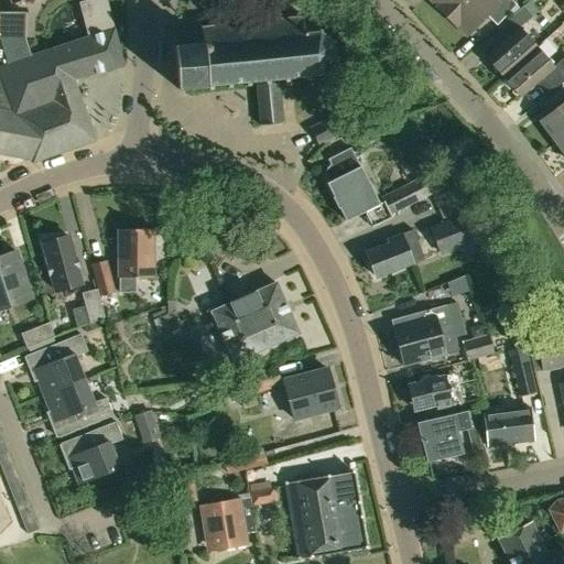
[(25,12),(0,12),(0,153),(31,161),(32,163),(95,141),(73,79),(123,66),(106,0),(86,0),(78,2),(88,38),(31,55),(25,40),(25,12)]
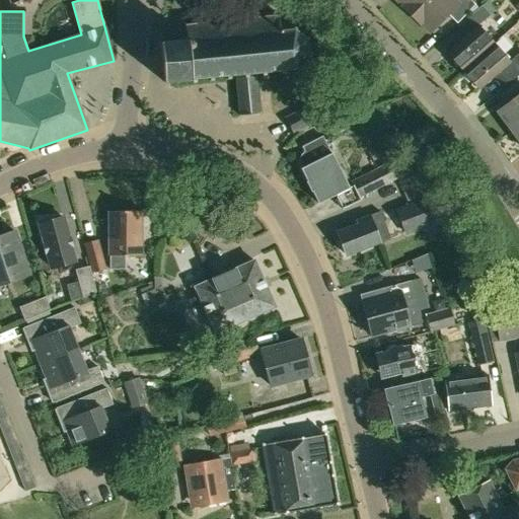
[(396,0),(412,14),(425,0),(396,0)]
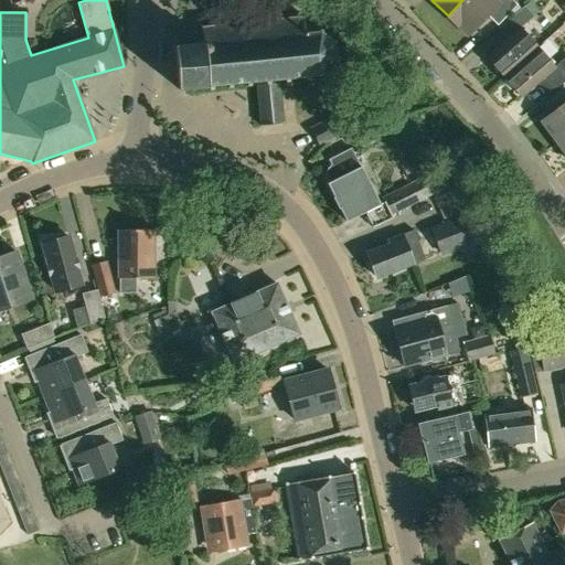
[(462,0),(448,16),(468,35),(489,14),(498,24),(520,6),(513,0),(462,0)]
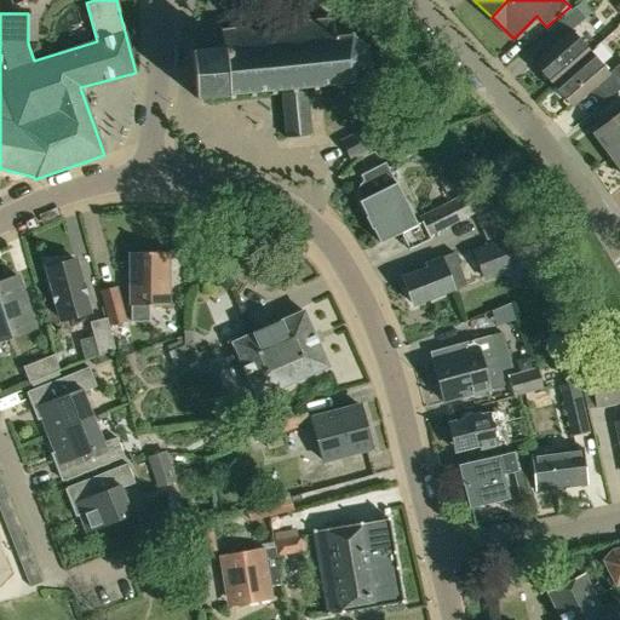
[(581,0),(575,6),(585,18),(592,12),(583,0),(581,0)]
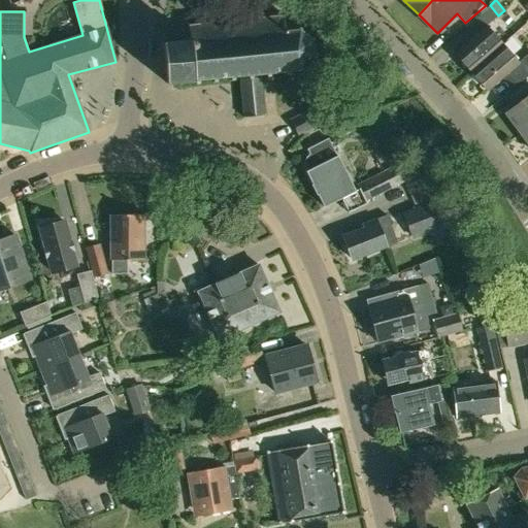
[(490,5),(477,15),(487,26),(498,15),(490,5)]
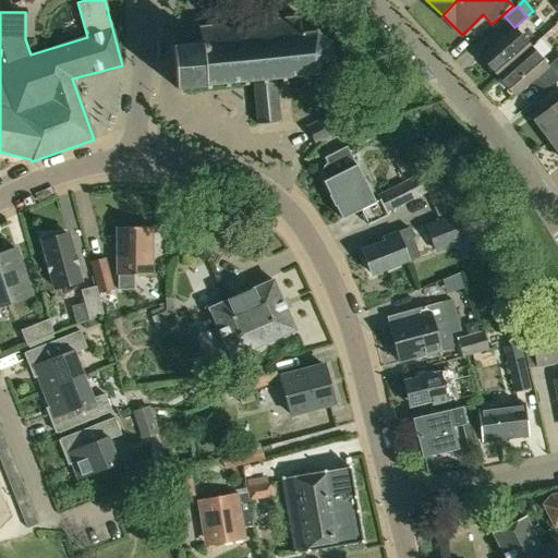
[(257,21),(241,23),(241,19),(238,19),(239,23),(222,25),(222,21),(219,21),(220,25),(203,26),(197,23),(195,25),(201,28),(202,43),(172,46),(174,67),(176,88),(182,88),(207,85),(208,89),(211,89),(211,85),(226,84),(227,87),(229,87),(229,83),(244,81),(244,85),(247,85),(247,81),(253,81),(257,124),(257,125),(280,123),(276,77),(281,77),(281,82),(284,81),(284,76),(301,75),(302,80),(305,80),(304,74),(318,73),(319,77),(324,77),(323,73),(329,62),(334,63),(335,60),(330,59),(329,46),(334,44),(331,40),(327,43),(317,34),(318,29),(315,22),(300,23),(300,16),(261,21),(261,16),(256,16),(257,21)]
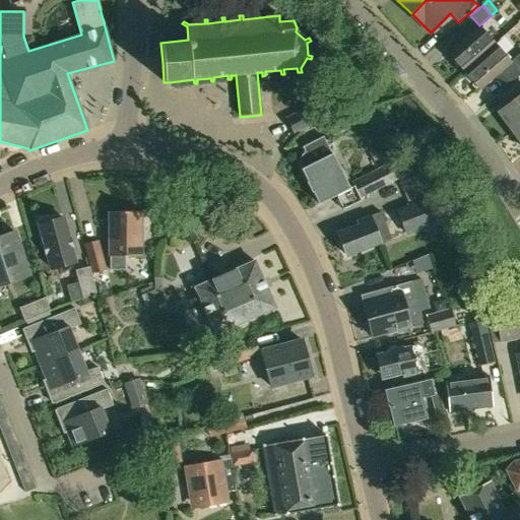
[(464,71),(495,45),(479,25),(466,37),(448,52),(464,71)]
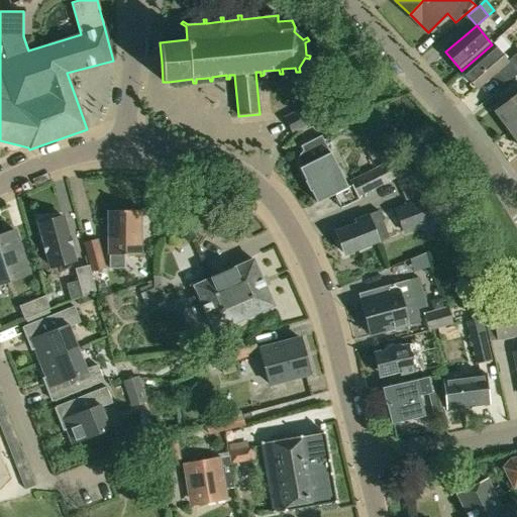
[(507,63),(492,44),(461,71),(476,88),(507,63)]
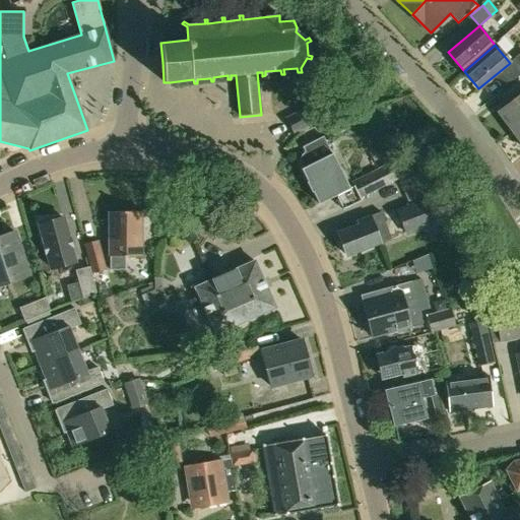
[(519,74),(519,73),(519,54),(510,63),(519,74)]
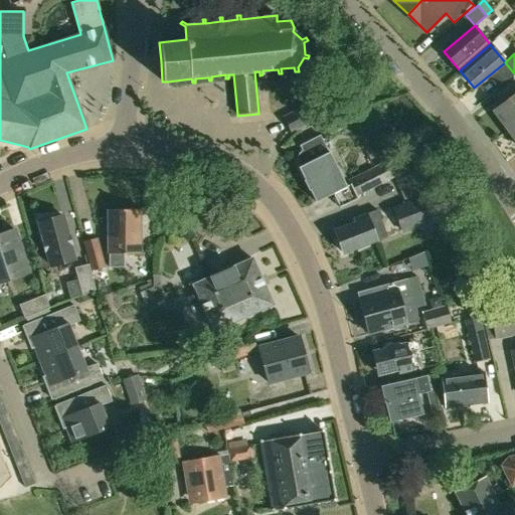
[(336,110),(329,95),(284,118),(291,132),(336,110)]
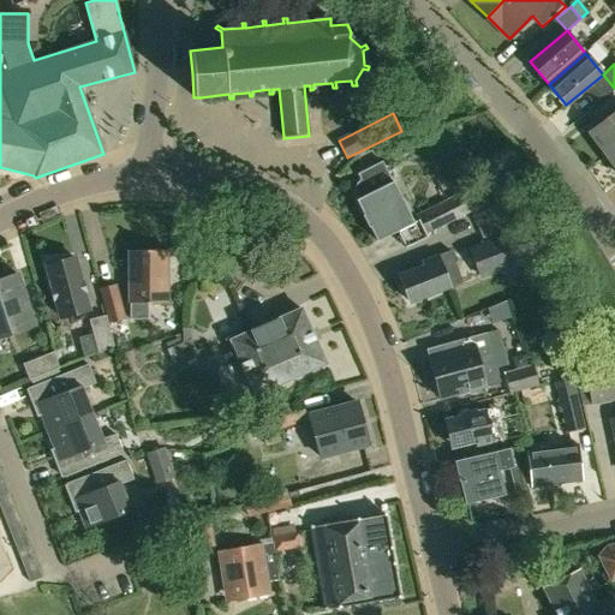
[(614,114),(589,133),(607,157),(614,151),(614,114)]
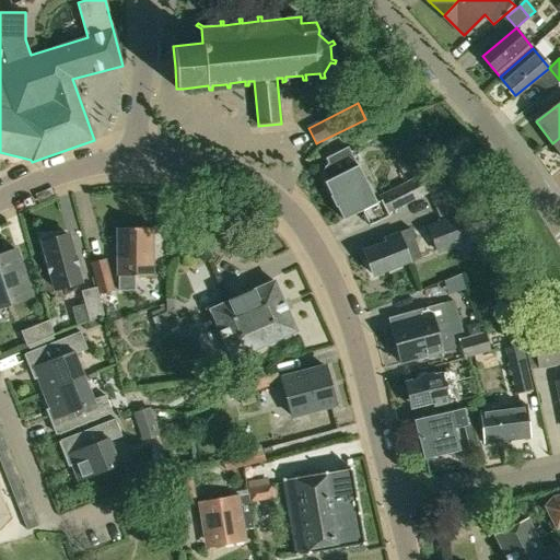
[(324,182),(330,196),(364,178),(358,165),(348,147),(329,156),(331,161),(326,164),(326,165),(324,167),(323,170),(322,173),(323,174),(325,182),(324,182)]
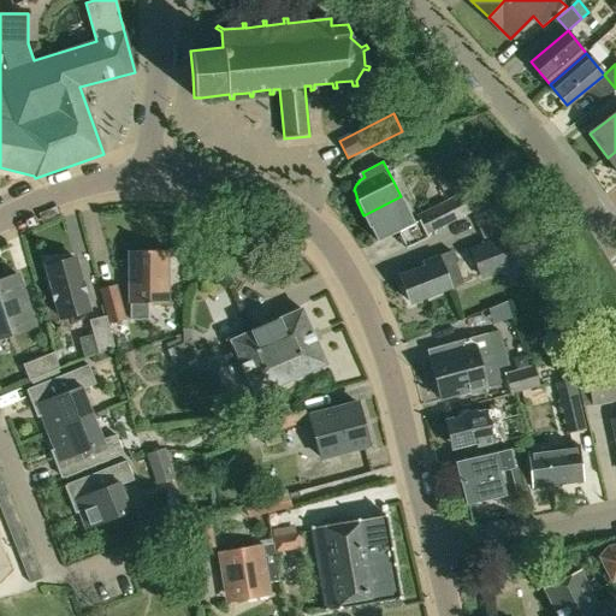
[(479,183),(416,214),(427,235),(489,203),(479,183)]
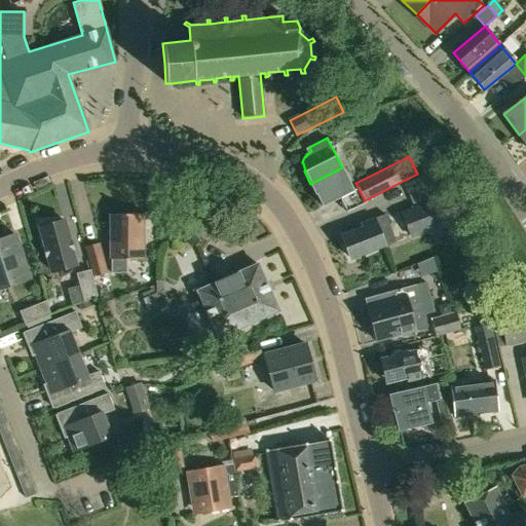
[(310,184),(309,184),(315,194),(323,207),(339,198),(336,193),(351,186),(342,167),(310,184)]
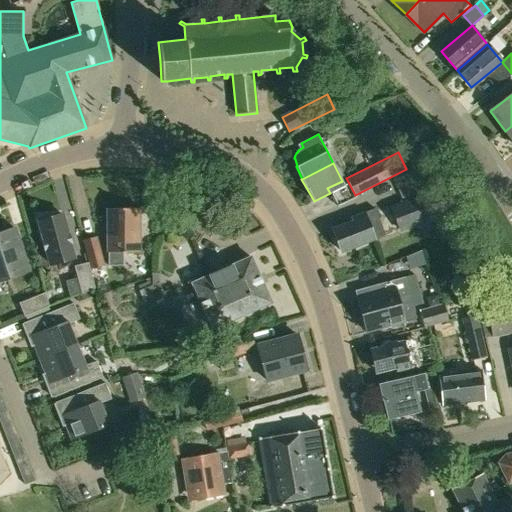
[(400,230),(437,216),(429,194),(391,208),(400,230)]
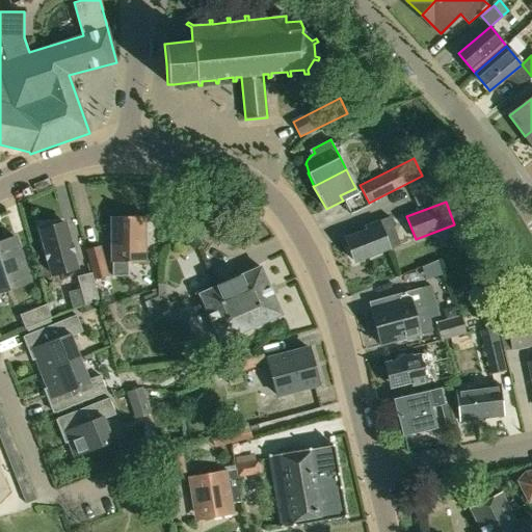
[(145,262),(145,217),(110,217),(110,262),(112,262),(112,275),(128,275),(128,262),(145,262)]
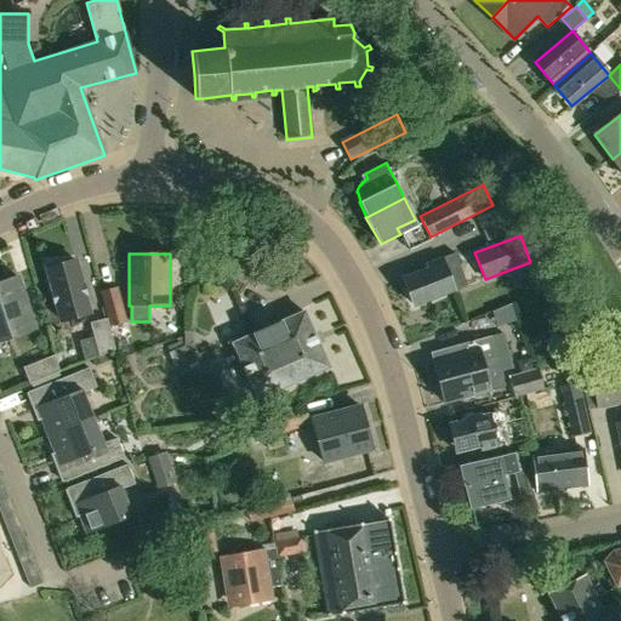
[(467,285),(455,254),(440,260),(440,258),(425,265),(427,269),(404,278),(414,306),(454,291),(454,290),(467,285)]
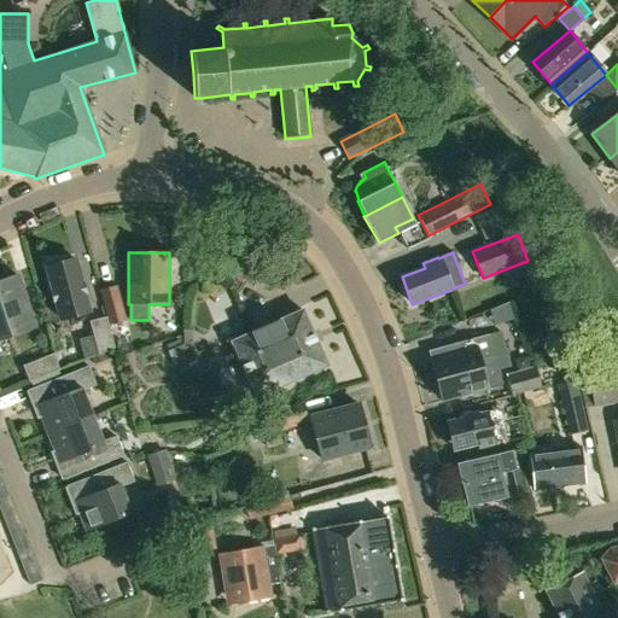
[(82,283),(81,283),(74,258),(68,260),(68,258),(66,258),(68,261),(53,264),(53,263),(52,263),(52,264),(46,266),(60,319),(88,312),(83,295),(85,293),(85,292),(83,293),(81,284),(82,284),(82,283)]
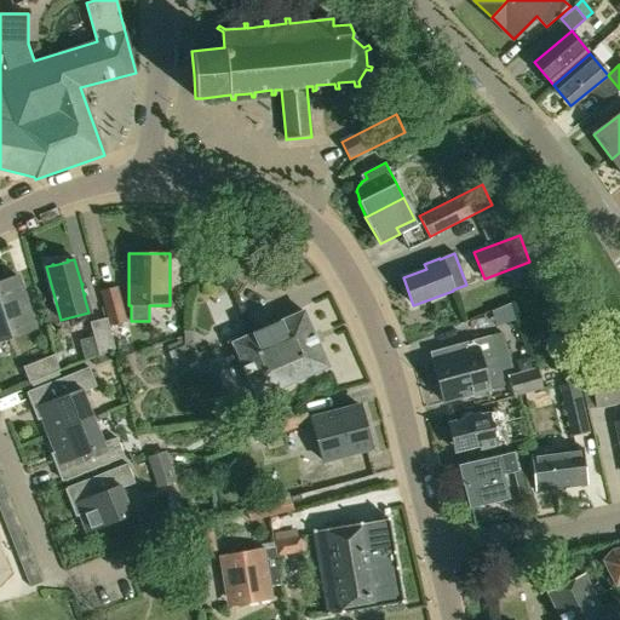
[(35,327),(18,276),(0,282),(0,338),(6,337),(22,332),(35,327)]
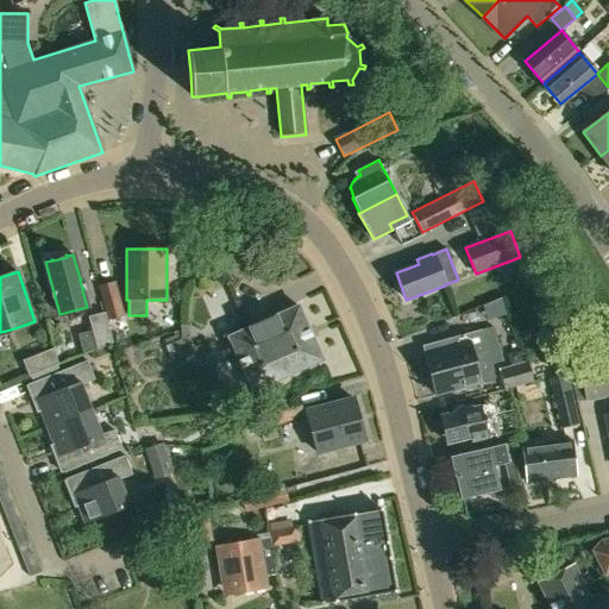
[(108,320),(125,315),(115,281),(99,286),(108,320)]
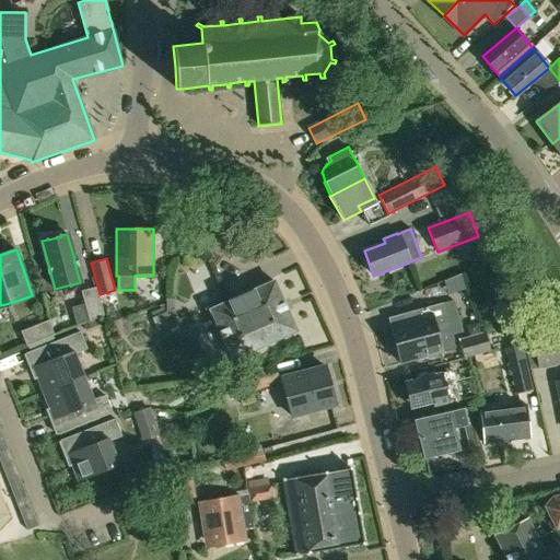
[(295,330),(273,281),(210,310),(232,359),(295,330)]
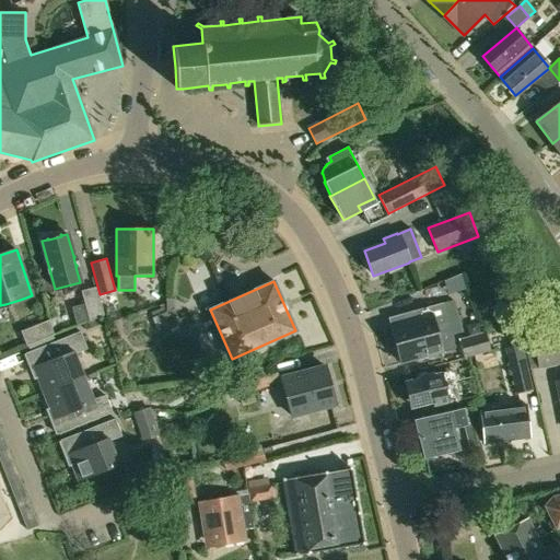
[(89,321),(104,316),(96,287),(81,291),(89,321)]
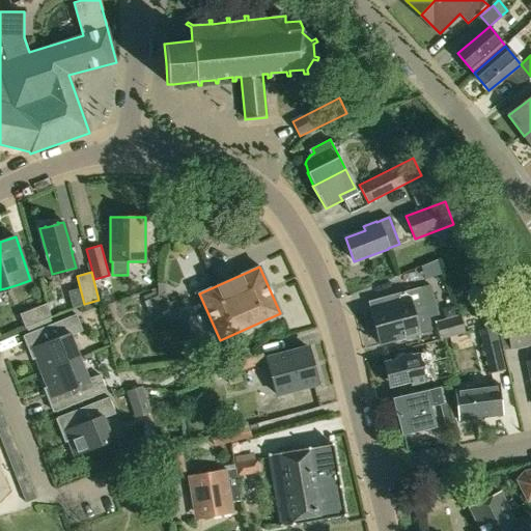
[(469,300),(465,285),(450,290),(455,304),(469,300)]
